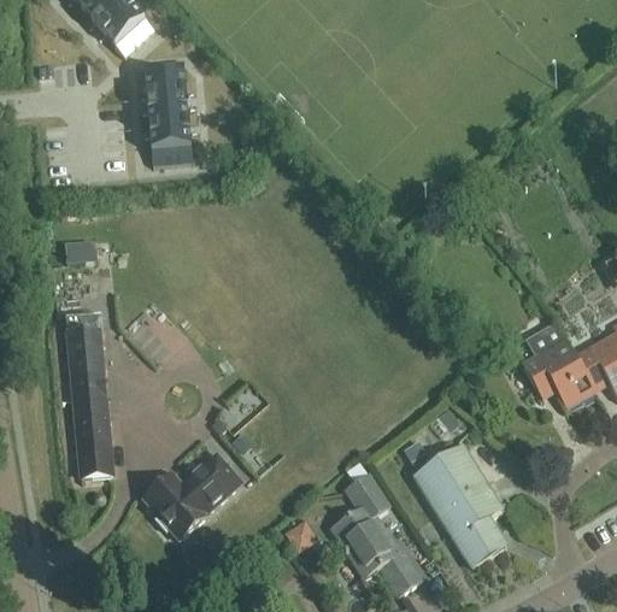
[(74,0),(125,58),(154,31),(127,0),(74,0)]
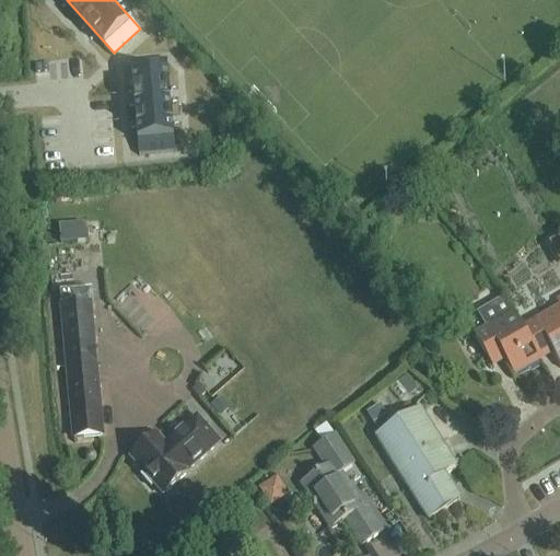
[(140,59),(131,60),(139,150),(175,148),(167,57),(159,58),(160,70),(141,72),(140,59)]
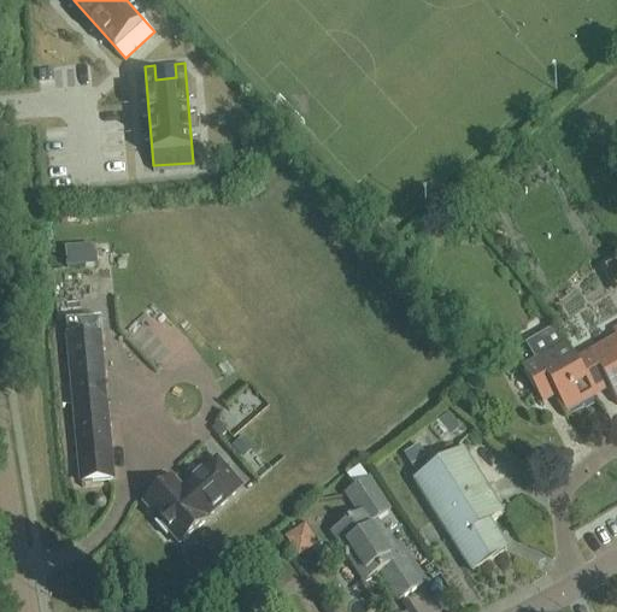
[(95,260),(94,242),(65,245),(66,263),(95,260)]
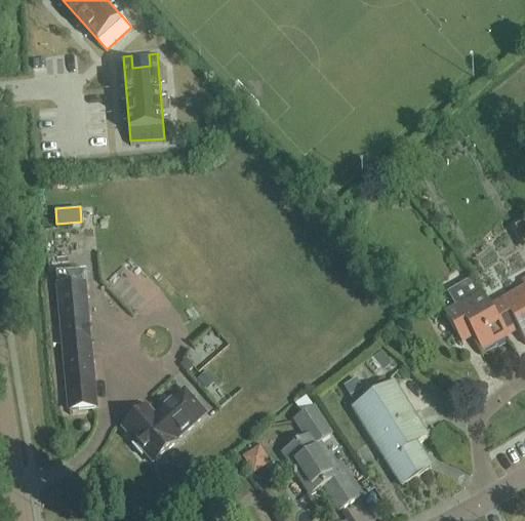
[(508,334),(490,304),(482,289),(474,275),(447,289),(455,305),(445,310),(462,339),(474,333),(483,349),(508,334)]
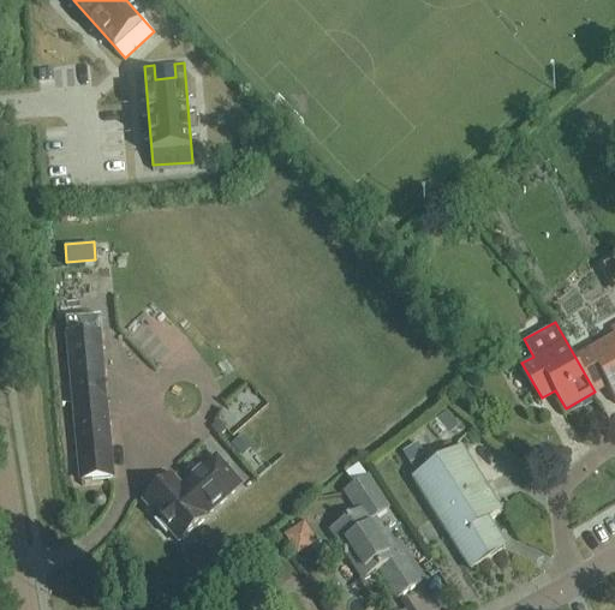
[(614,332),(574,356),(595,392),(608,384),(614,396),(614,322),(611,324),(614,329),(614,332)]
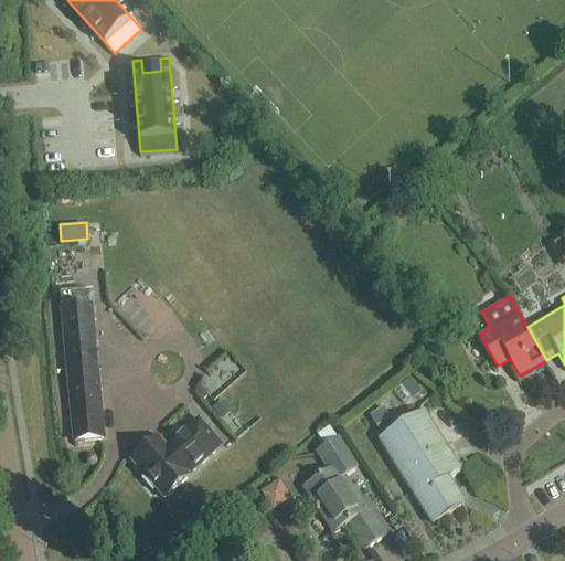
[(95,346),(91,302),(62,304),(75,438),(103,435),(96,364),(97,364),(95,346)]
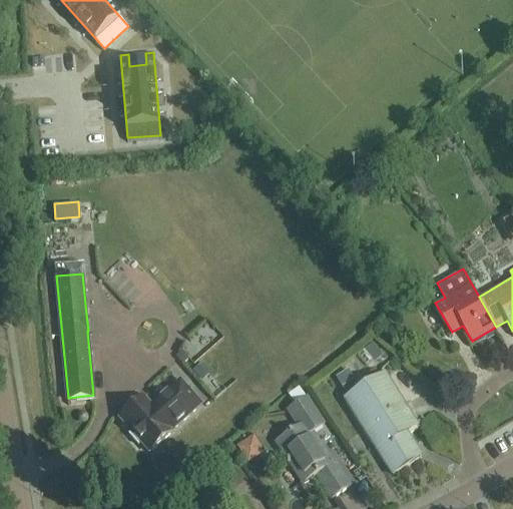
[(190,350),(215,335),(208,324),(183,339),(190,350)]
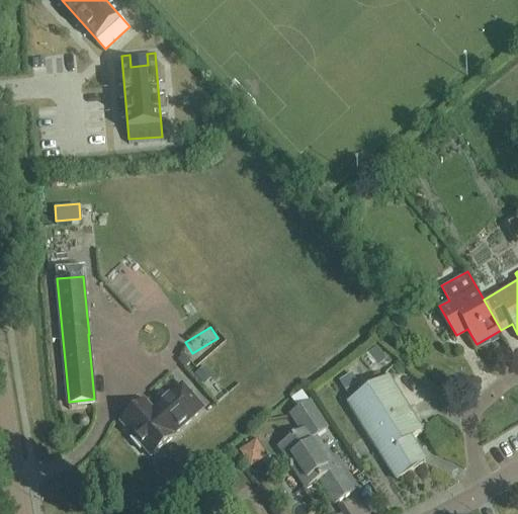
[(368,351),(377,363),(386,356),(376,344),(368,351)]
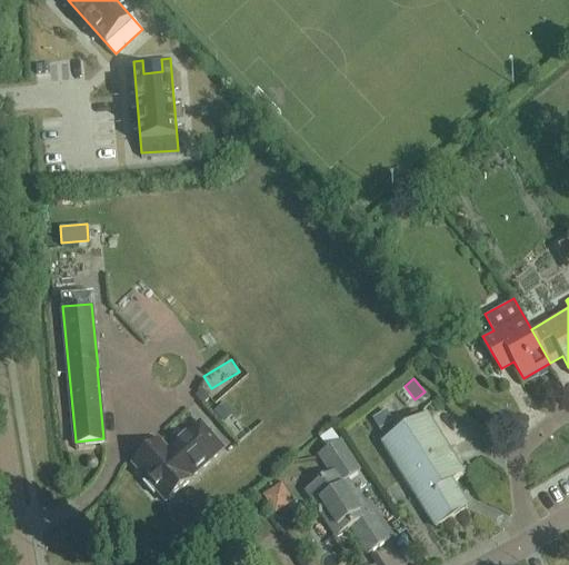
[(436,524),(466,505),(450,478),(462,471),(427,413),(383,439),(436,524)]
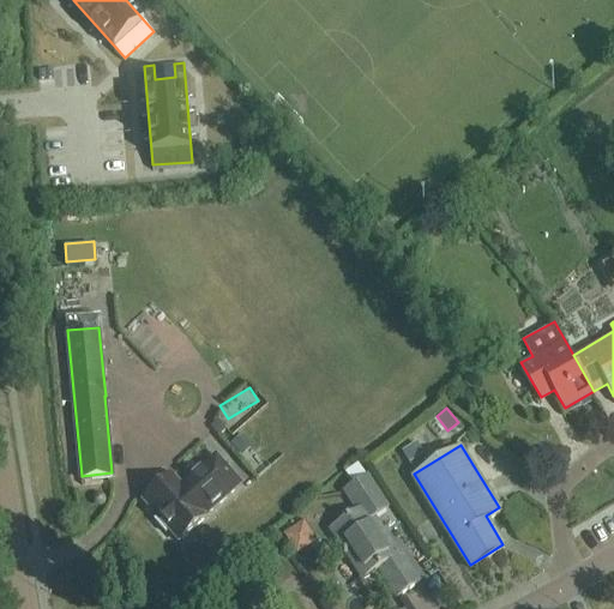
[(206,511),(241,480),(215,451),(181,482),(172,472),(143,498),(157,514),(155,517),(166,529),(169,526),(179,537),(208,512),(206,511)]
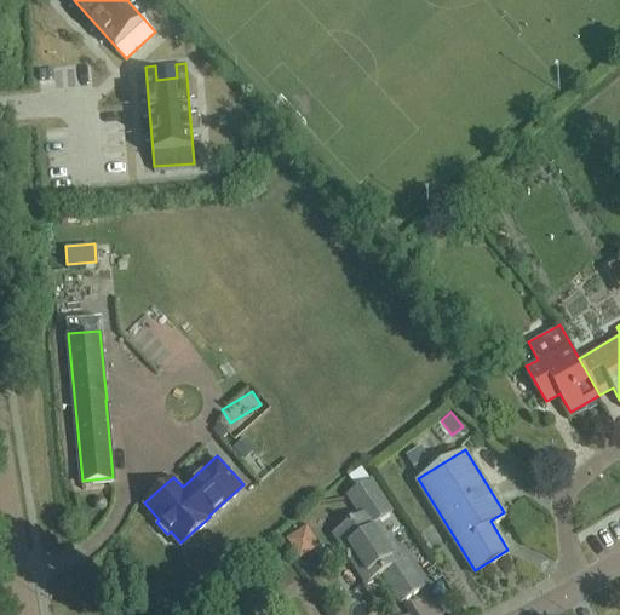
[(359,513),(334,529),(367,580),(384,569),(402,598),(425,584),(406,555),(402,556),(379,519),(394,510),(372,476),(345,493),(359,513)]
